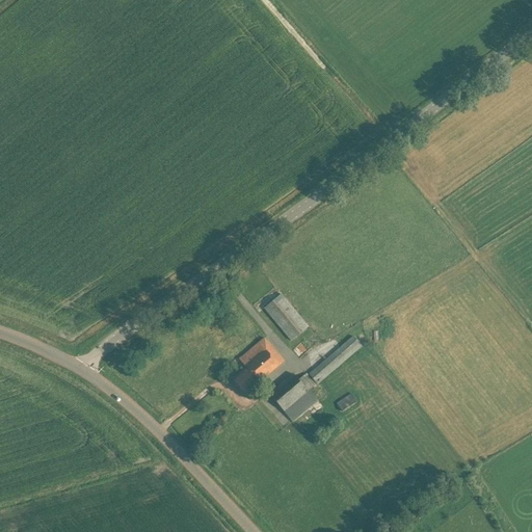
[(309,326),(288,302),(271,317),(291,341),(309,326)]
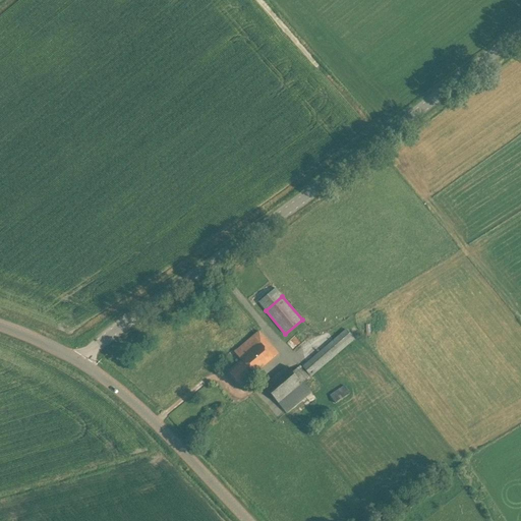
[(355,338),(347,329),(303,366),(311,377),(355,338)]
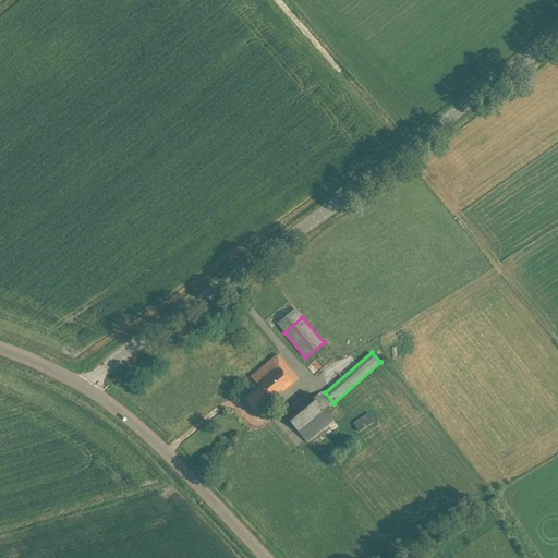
[(299,379),(284,363),(278,354),(252,377),(258,386),(245,398),(262,417),(271,409),(267,403),(271,400),(273,401),(299,379)]
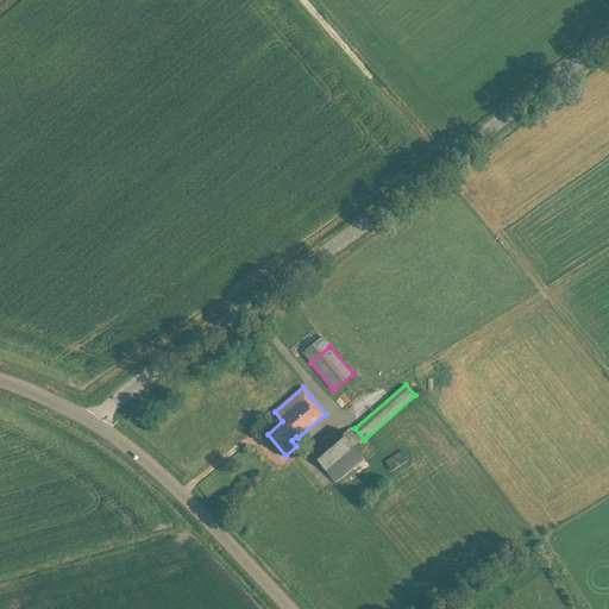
[(364,458),(355,447),(346,437),(344,438),(336,428),(308,451),(334,483),(364,458)]
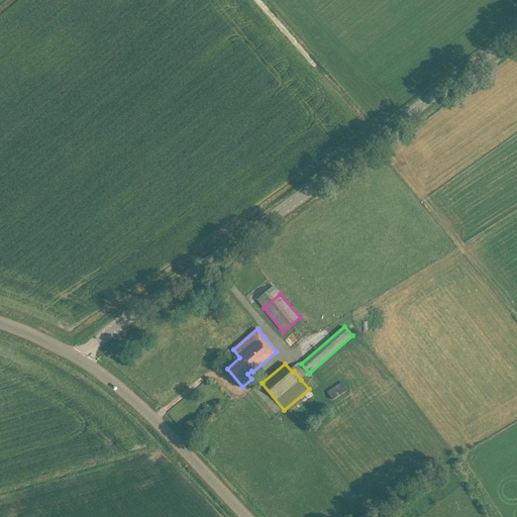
[(308,374),(300,365),(294,371),(301,380),(308,374)]
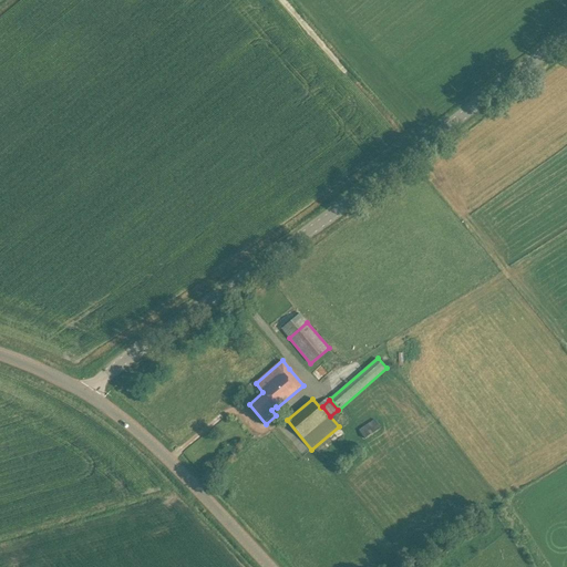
[(375,419),(360,430),(366,437),(381,428),(375,419)]
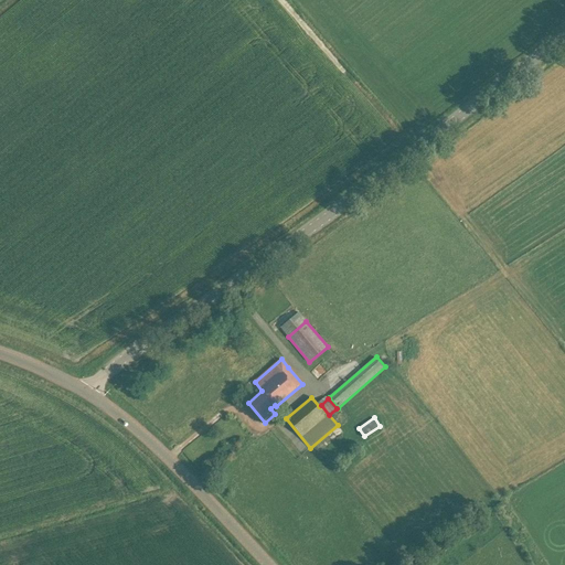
All buildings are outlined.
